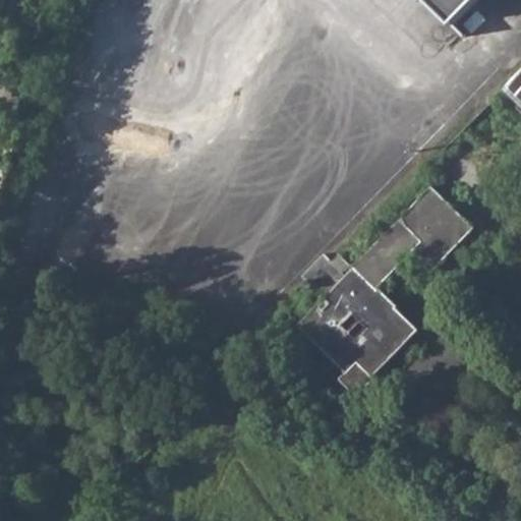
[(432,0),(464,31),(494,0),(432,0)]
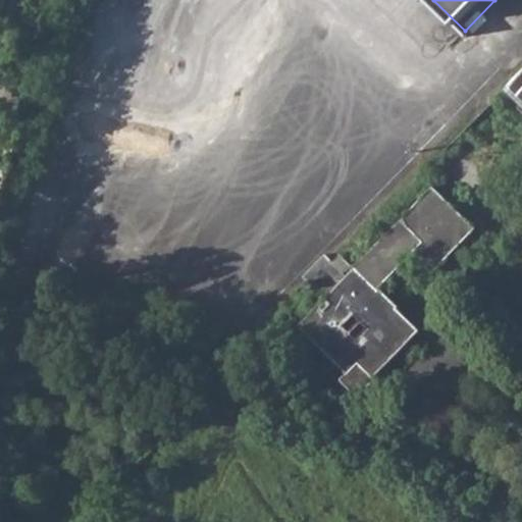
[(521,127),(521,88),(502,108),(521,127)]
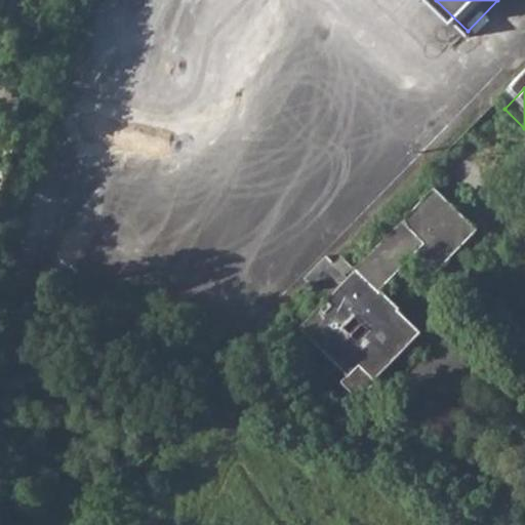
[(433,189),(354,270),(344,279),(341,275),(320,295),(324,299),(296,328),(345,374),(337,381),(357,400),(377,379),(375,377),(420,333),(380,289),(413,255),(433,275),(476,231),(433,189)]
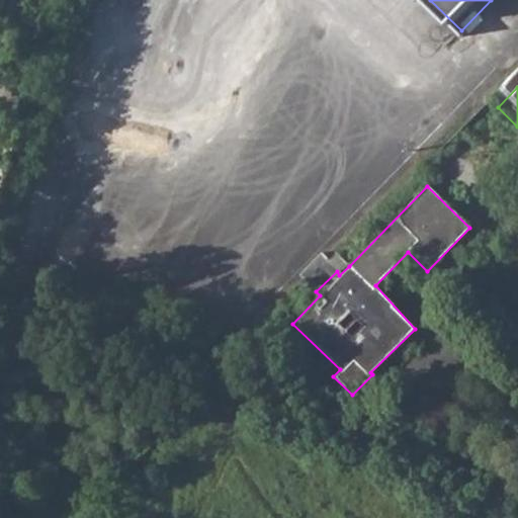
[(316,291),(337,271),(319,255),(299,275),(303,278),(299,282),(306,288),(310,285),(316,291)]
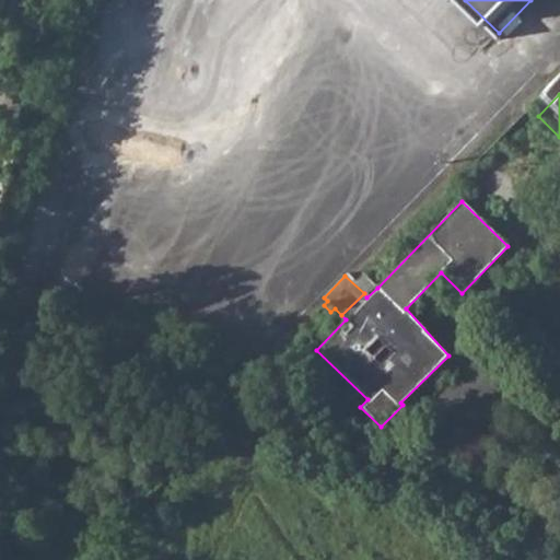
[(373,284),(364,293),(366,298),(377,288),(373,284)]
